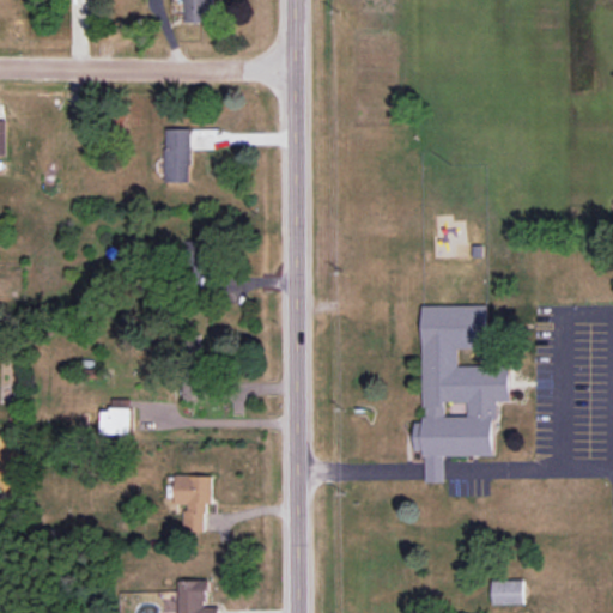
[(186,0),(187,22),(214,22),(213,0),(186,0)]
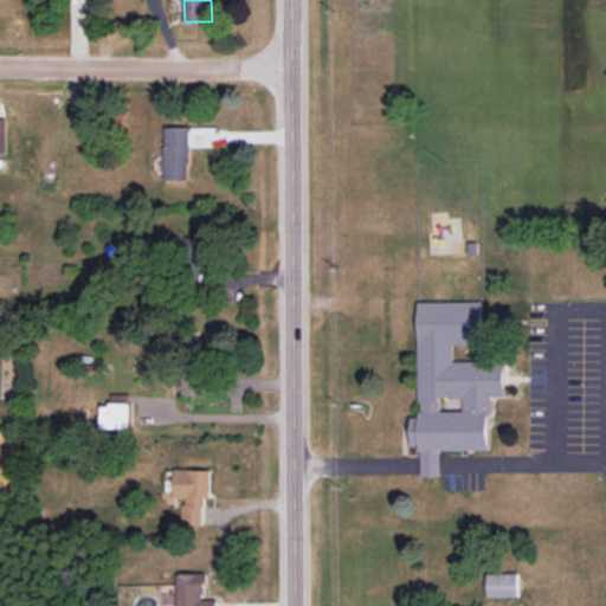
[(189,127),(165,127),(163,179),(188,180),(189,127)]
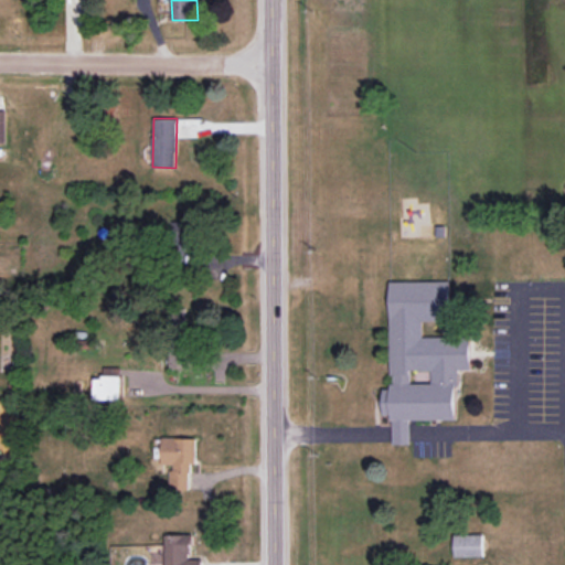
[(390,281),(391,388),(383,390),(384,415),(393,415),(393,445),(411,444),(411,419),(457,419),(457,370),(471,370),(471,337),(424,338),(424,320),(451,320),(450,280),(390,281)]
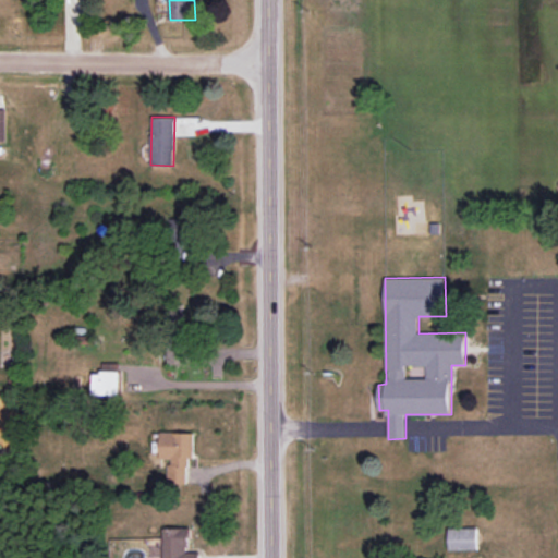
[(186,364),(187,347),(168,347),(167,363),(186,364)]
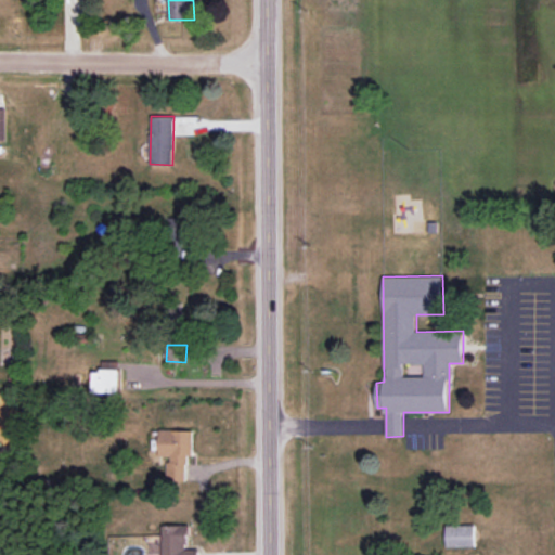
[(93,369),(93,391),(119,392),(119,370),(93,369)]
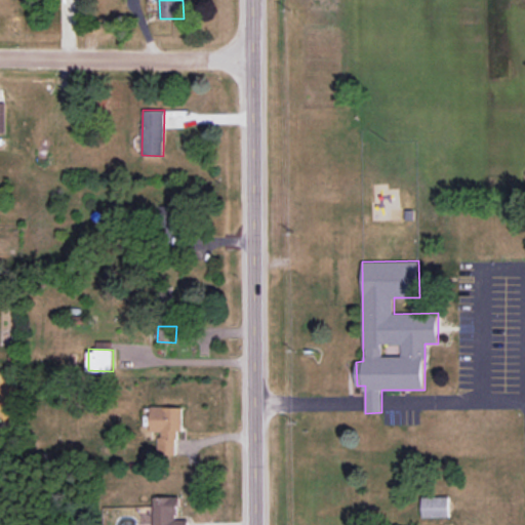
[(183,407),(151,406),(151,433),(159,433),(158,454),(176,455),(176,432),(183,432),(183,407)]
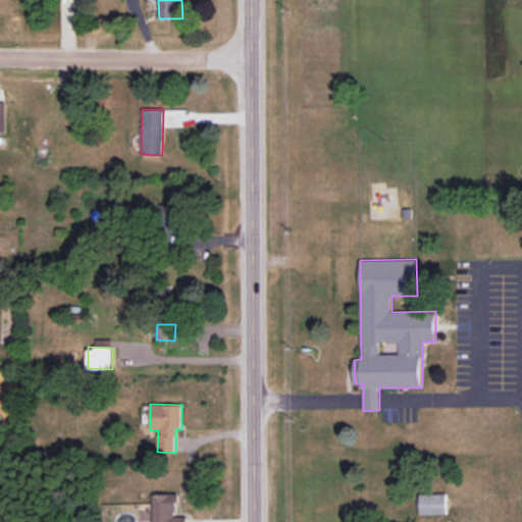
[(187,521),(188,516),(176,516),(177,494),(153,493),(152,521),(187,521)]
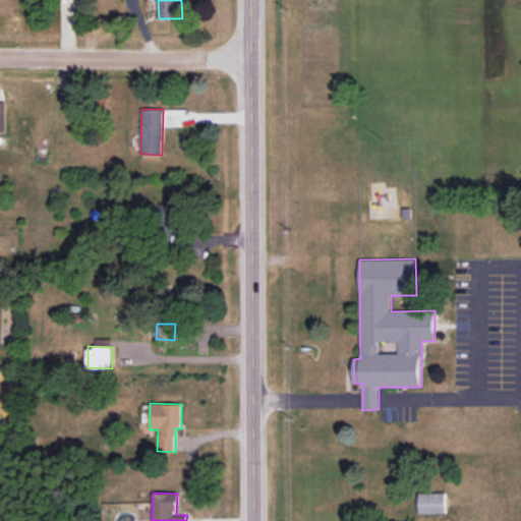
[(419,494),(419,514),(447,513),(447,493),(419,494)]
